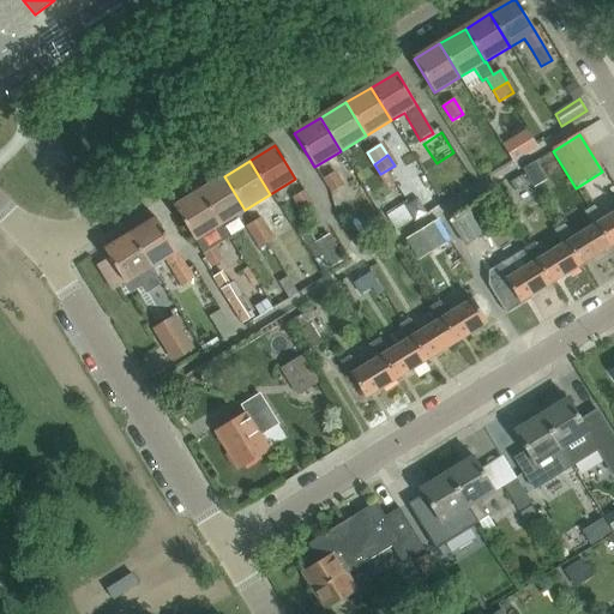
[(333,173),(324,179),(332,193),(343,187),(333,173)]
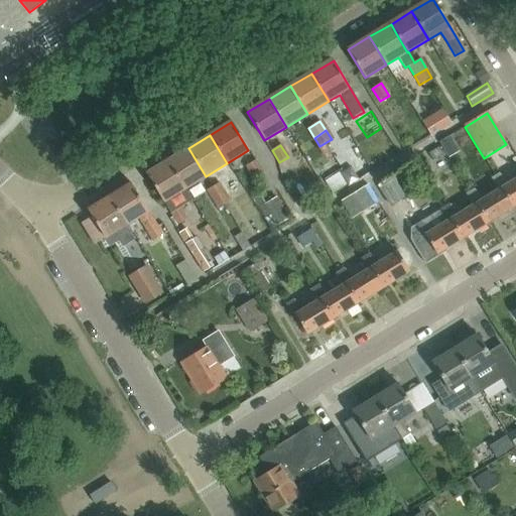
[(184,189),(185,188),(206,176),(188,148),(167,161),(184,189)]
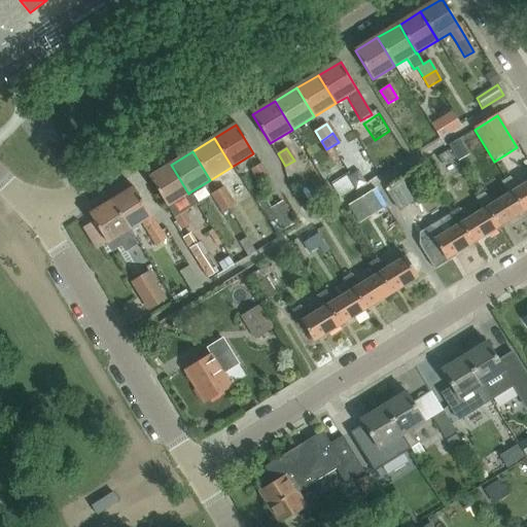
[(259,182),(269,176),(260,164),(251,170),(259,182)]
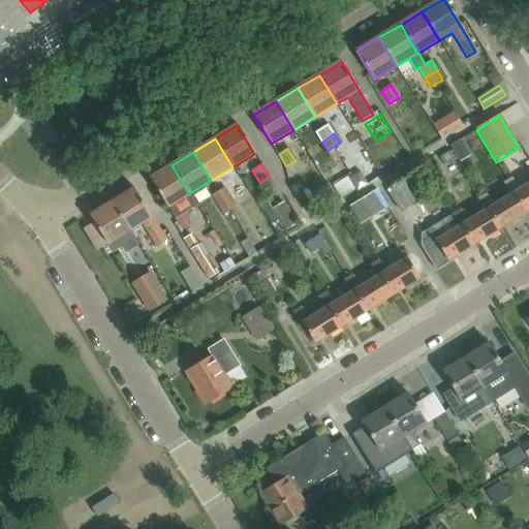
[(172,165),(150,179),(167,208),(167,207),(175,218),(182,230),(192,224),(185,213),(197,206),(190,193),(189,194),(172,165)]
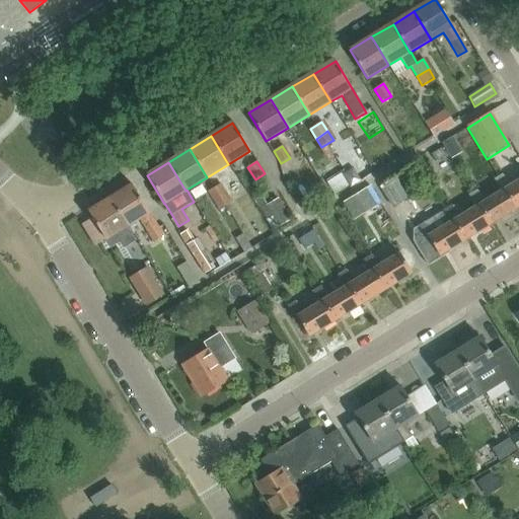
[(295,196),(304,191),(295,174),(286,179),(295,196)]
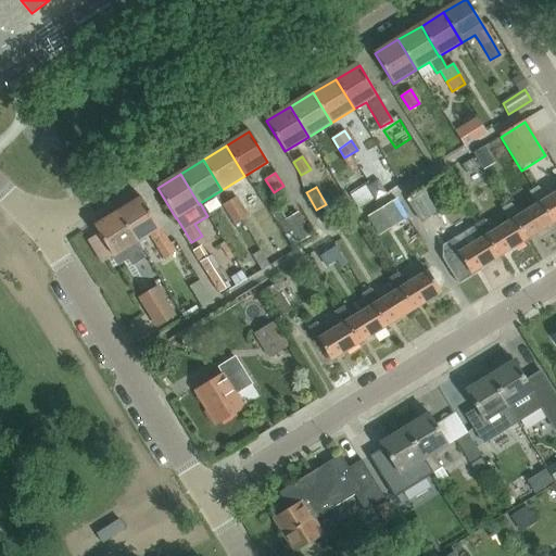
[(540,203),(552,224),(555,220),(555,193),(550,198),(539,187),(530,192),(538,205),(540,203)]
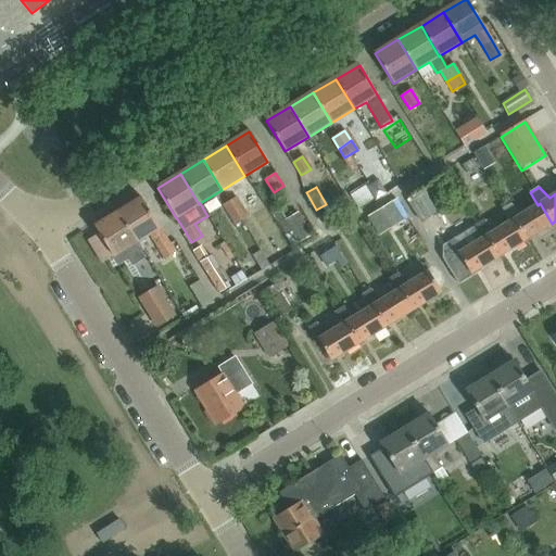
[(406,201),(419,224),(438,213),(422,190),(406,201)]
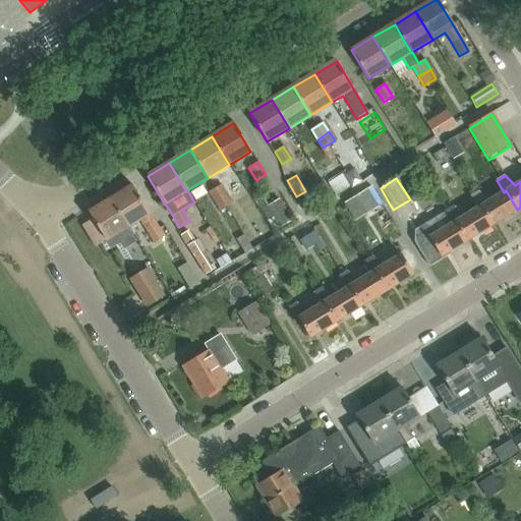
[(215,201),(227,194),(221,185),(209,192),(215,201)]
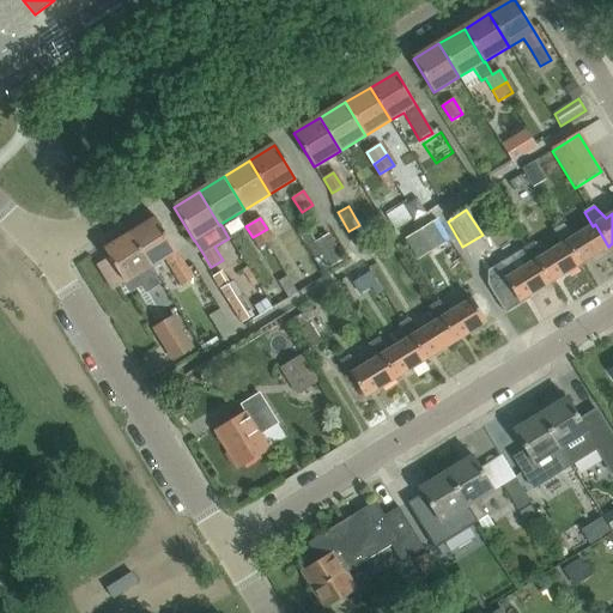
[(156,219),(129,235),(150,267),(165,259),(173,272),(181,285),(192,279),(183,265),(184,265),(176,252),(156,219)]
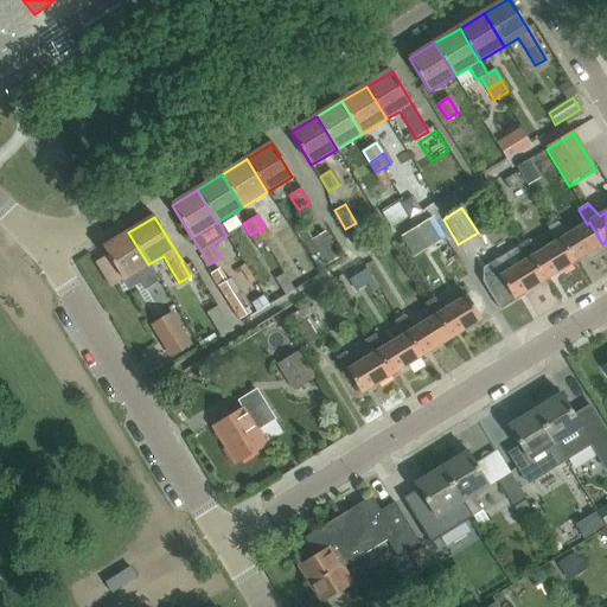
[(573,263),(602,244),(589,222),(587,224),(569,235),(557,223),(548,229),(556,242),(560,241),(573,263)]
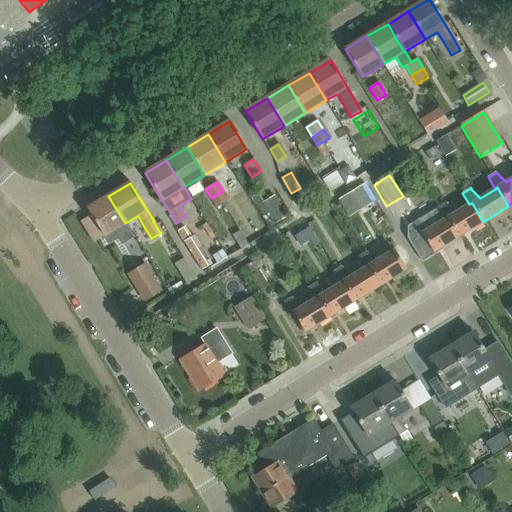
[(217,207),(228,200),(223,191),(211,198),(217,207)]
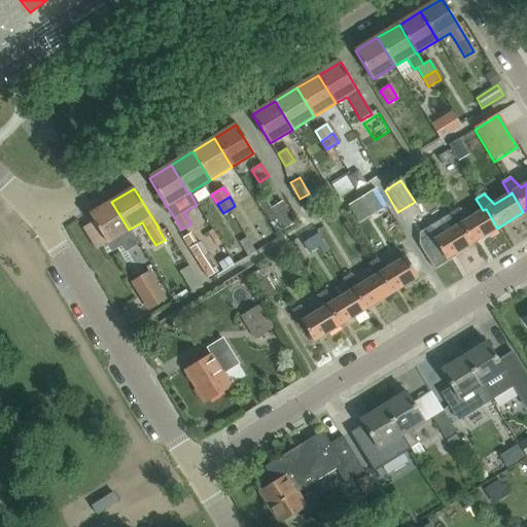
[(276,234),(286,227),(294,222),(282,201),(270,208),(266,200),(258,204),(276,234)]
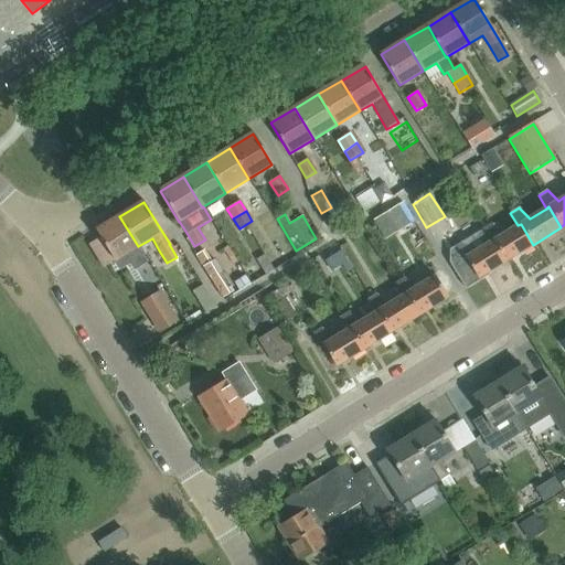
[(114,260),(138,246),(119,216),(96,231),(114,260)]
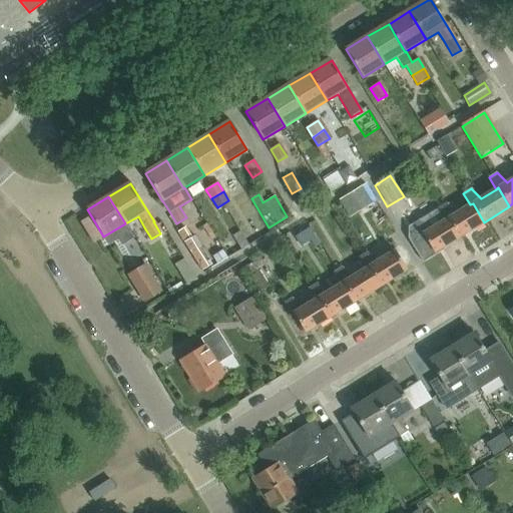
[(473,203),(470,204),(456,213),(447,202),(438,208),(445,220),(447,218),(459,237),(484,222),(473,203)]
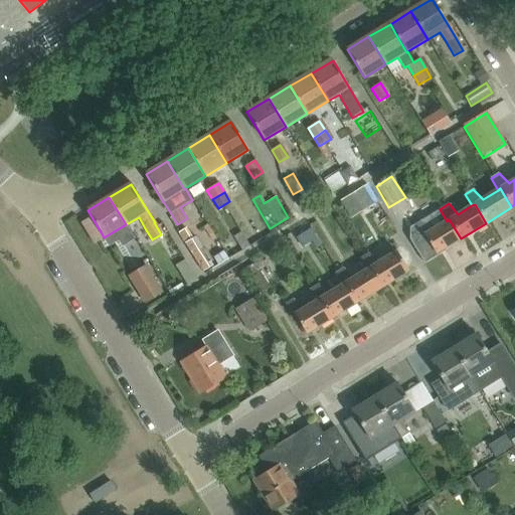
[(449,219),(447,221),(432,230),(423,219),(414,225),(414,224),(409,228),(409,239),(424,264),(445,251),(444,249),(461,238),(449,219)]
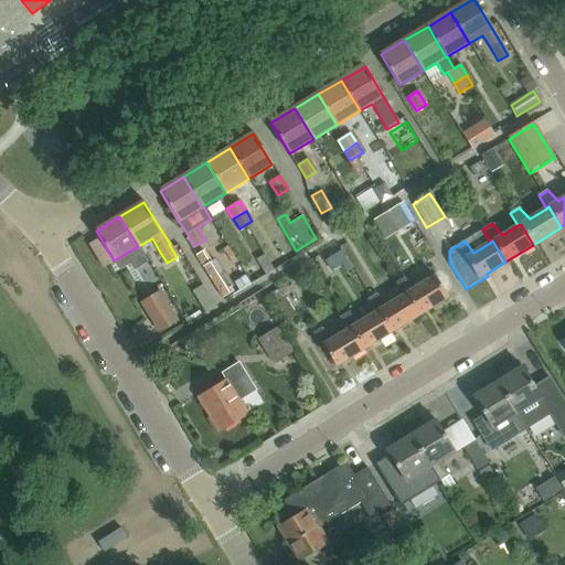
[(204,249),(195,255),(222,298),(234,290),(214,259),(211,262),(204,249)]
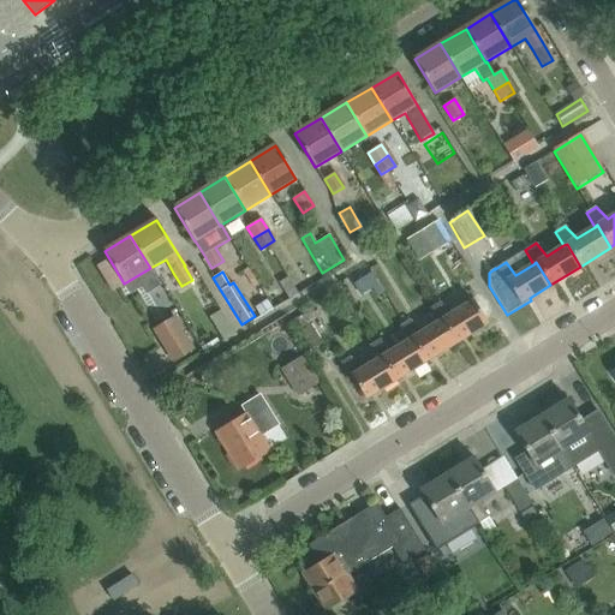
[(443,320),(458,342),(489,323),(475,300),(452,315),(441,303),(430,309),(439,322),(443,320)]
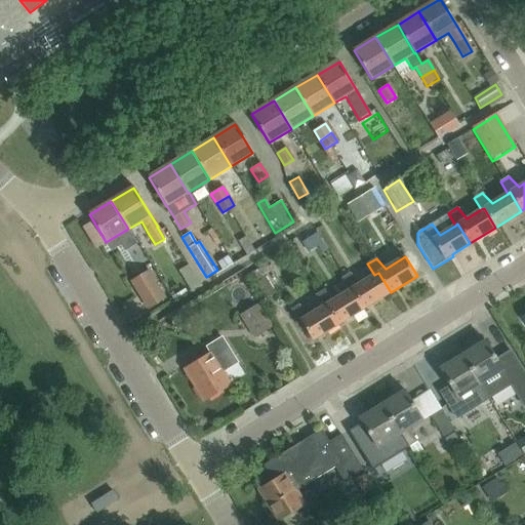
[(148,310),(151,309),(166,298),(149,270),(130,281),(148,310)]
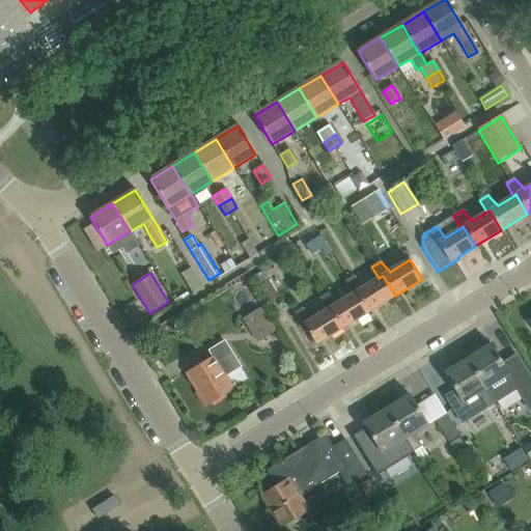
[(368,312),(395,296),(383,276),(379,278),(363,287),(355,277),(345,282),(353,295),(357,291),(368,312)]
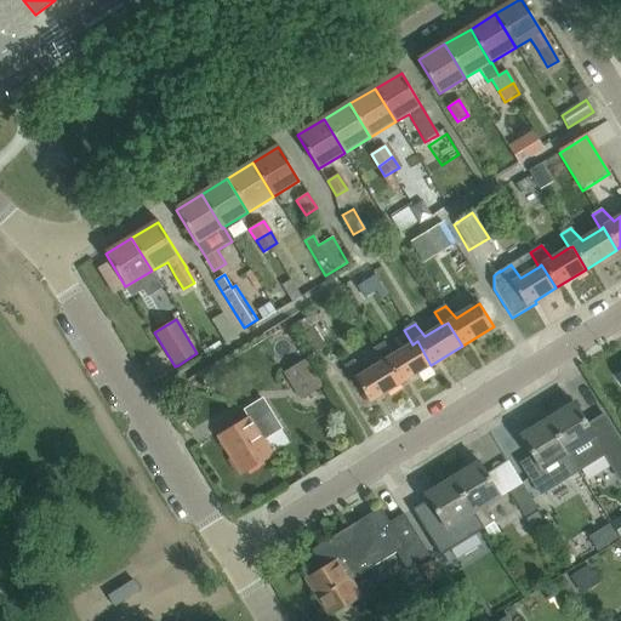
[(328,349),(323,343),(314,329),(301,336),(314,358),(328,349)]
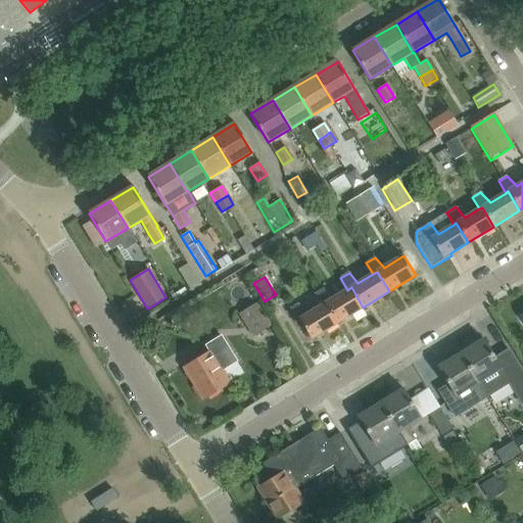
[(337,323),(363,307),(351,287),(347,290),(333,298),(324,288),(315,294),(322,305),(326,302),(337,323)]
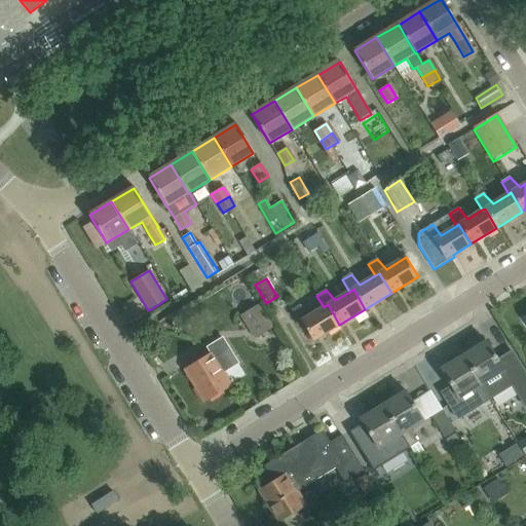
[(313,340),(339,325),(328,304),(324,307),(309,316),(300,306),(291,312),(299,323),(302,322),(313,340)]
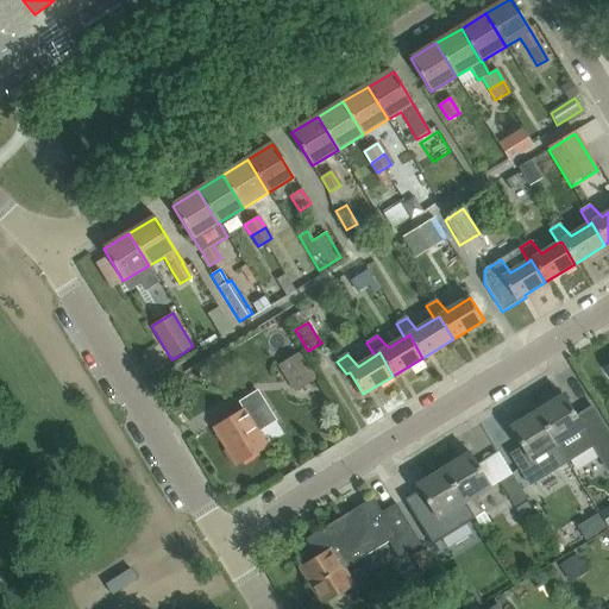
[(280,365),(296,393),(316,380),(300,353),(280,365)]
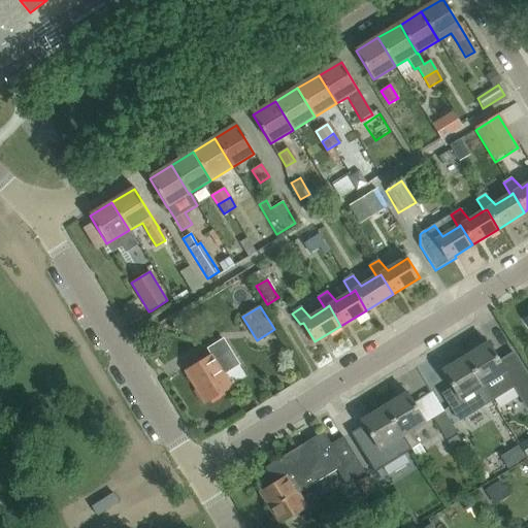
[(232,386),(224,373),(238,364),(223,340),(208,349),(211,355),(185,372),(204,403),(232,386)]
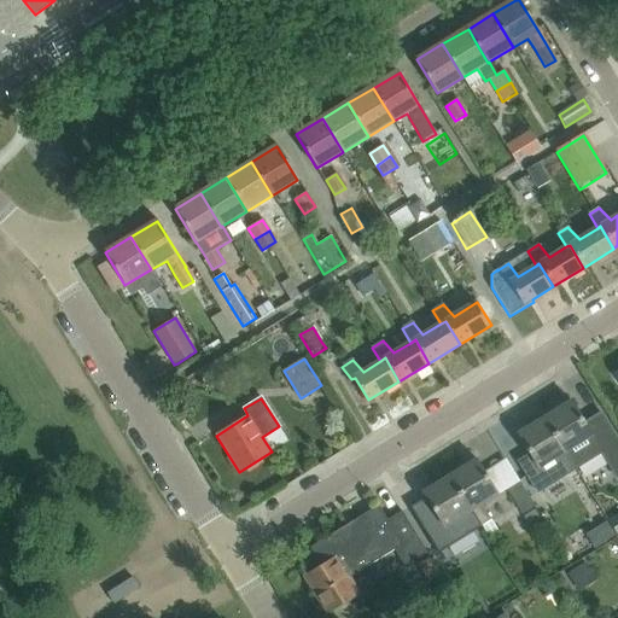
[(617,476),(617,443),(600,414),(584,424),(578,414),(570,401),(543,417),(552,430),(575,467),(575,468),(600,453),(616,478),(617,476)]
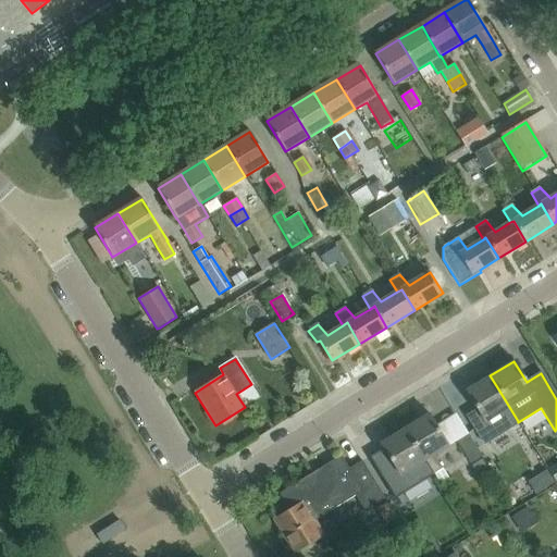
[(518,421),(497,387),(490,375),(467,391),(486,422),(498,415),(507,428),(518,421)]
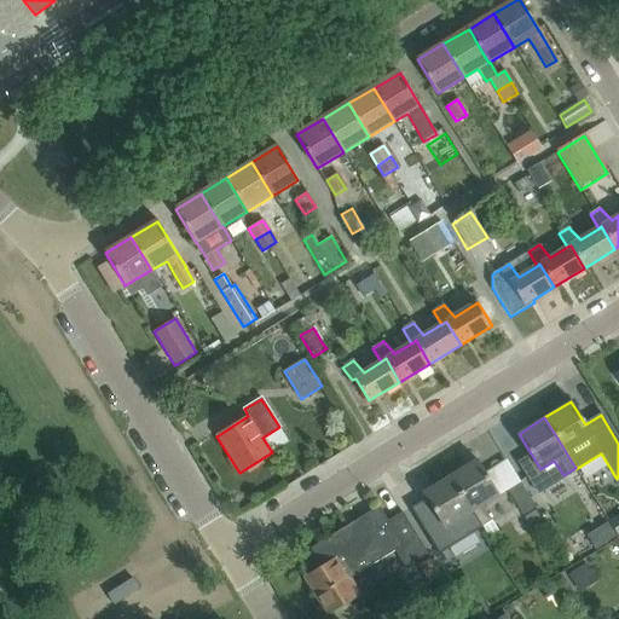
[(450,476),(480,526),(491,520),(481,504),(498,495),(476,460),(450,476)]
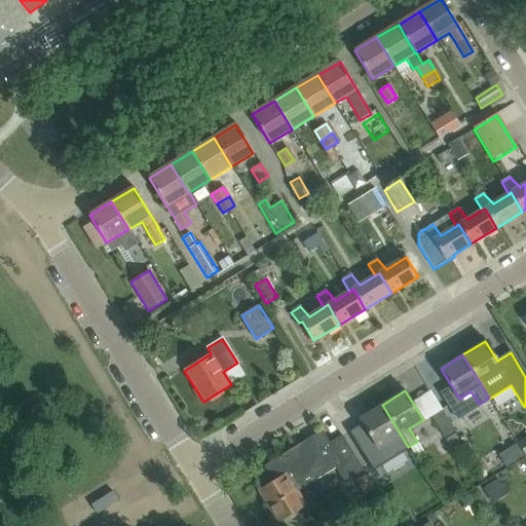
[(323,400),(314,404),(326,425),(334,420),(323,400)]
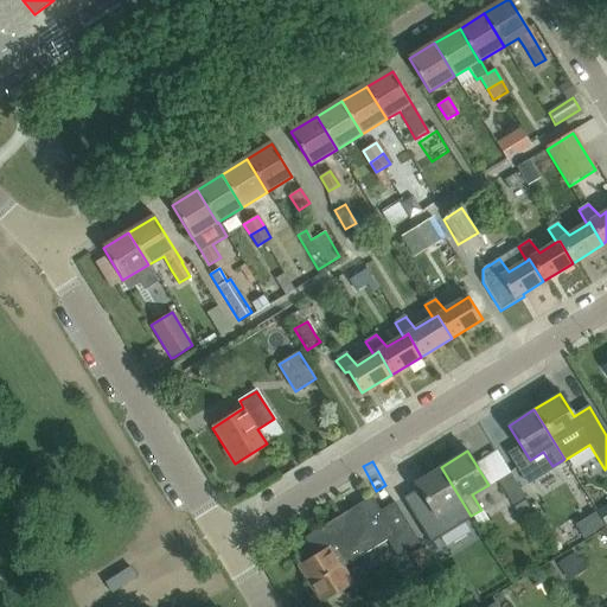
[(472,518),(471,516),(441,467),(415,483),(417,487),(402,497),(430,543),(472,518)]
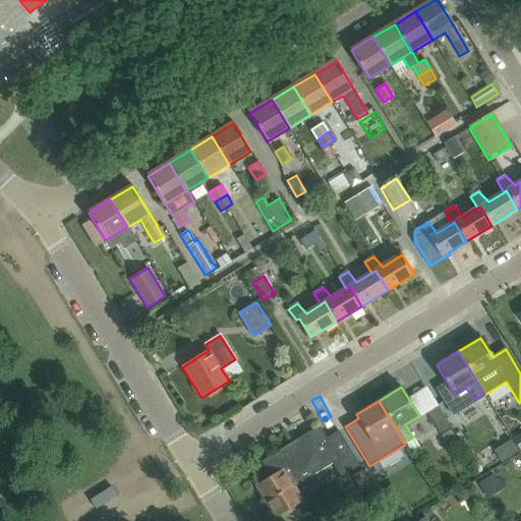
[(447,445),(456,439),(436,405),(426,411),(447,445)]
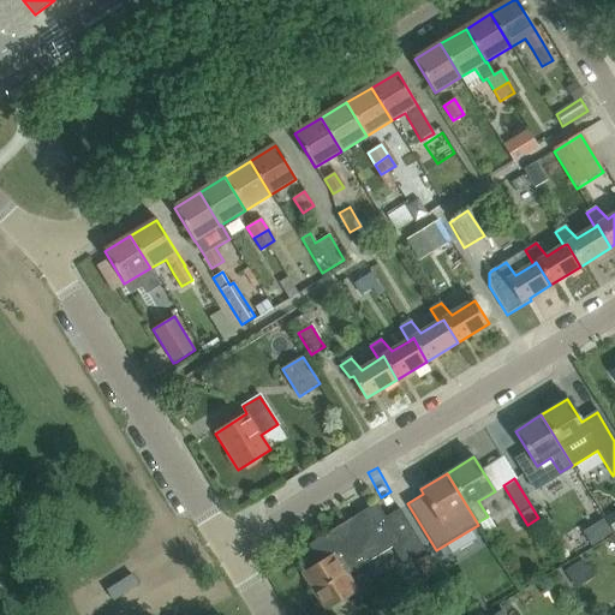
[(323,561),(304,574),(326,610),(357,591),(347,574),(392,548),(401,563),(424,549),(399,509),(392,515),(384,505),(357,521),(354,518),(312,544),(323,561)]
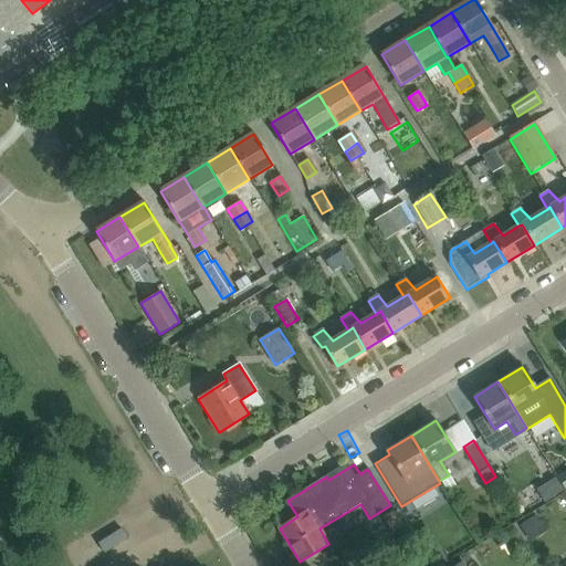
[(383,517),(391,533),(402,526),(392,510),(383,517)]
